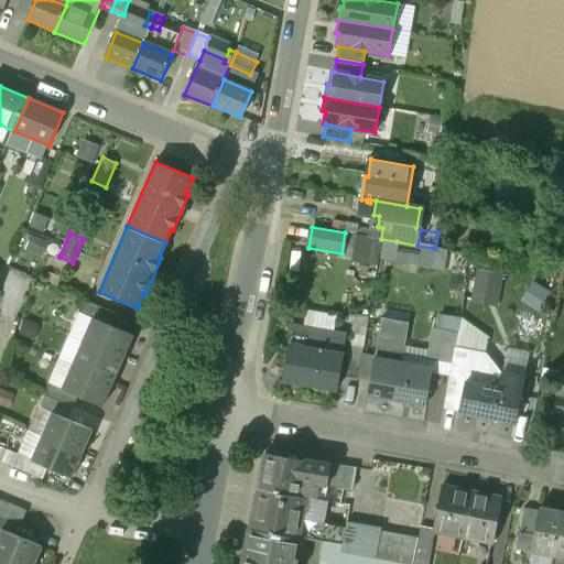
[(418,246),(397,241),(392,264),(430,270),(433,248),(418,246)]
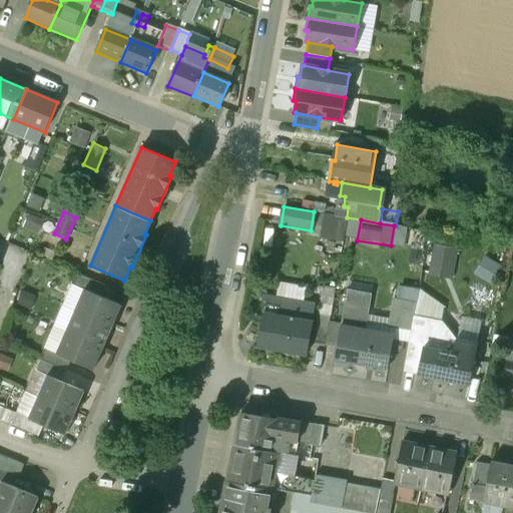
[(454,251),(434,248),(429,280),(449,283),(454,251)]
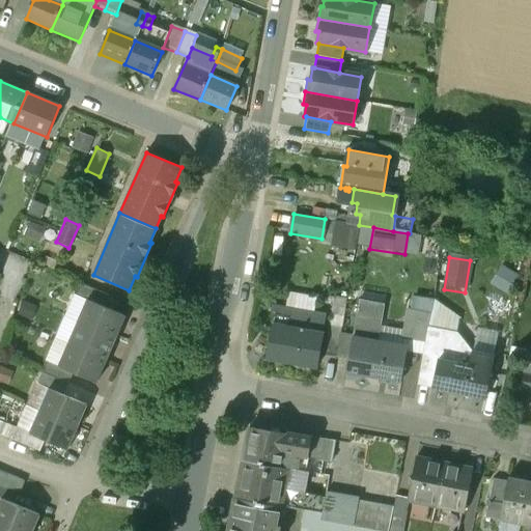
[(516,280),(500,270),(490,286),(506,297),(516,280)]
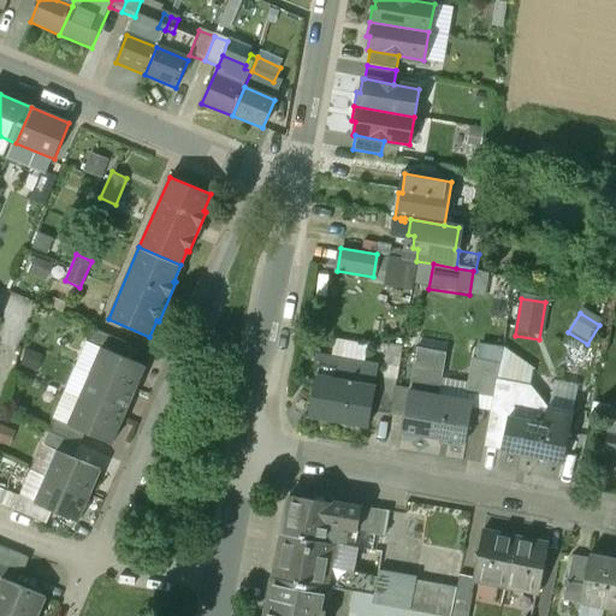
[(125,343),(94,330),(89,342),(101,348),(119,355),(125,343)]
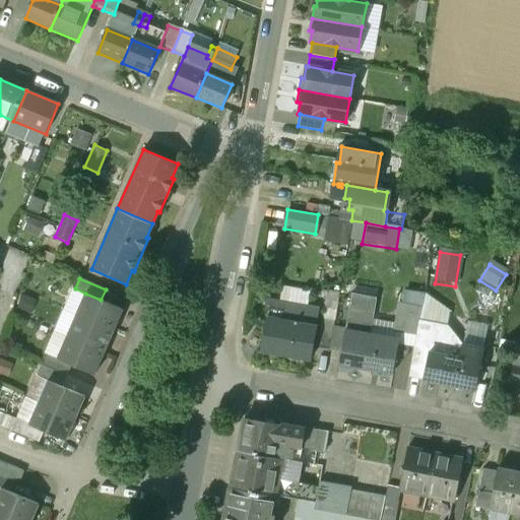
[(101,300),(85,294),(76,315),(113,331),(122,309),(101,300)]
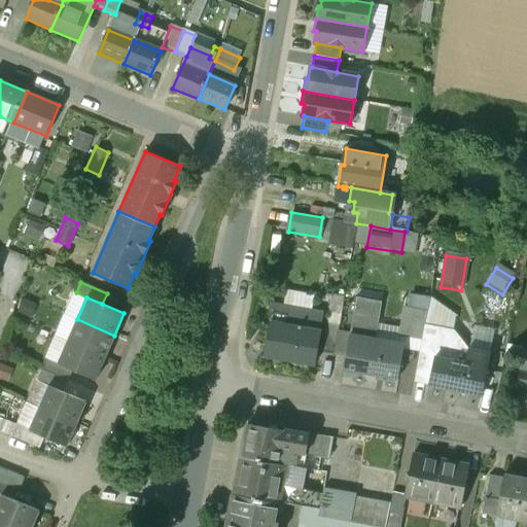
[(331,297),(322,356),(335,358),(339,336),(344,300),(331,297)]
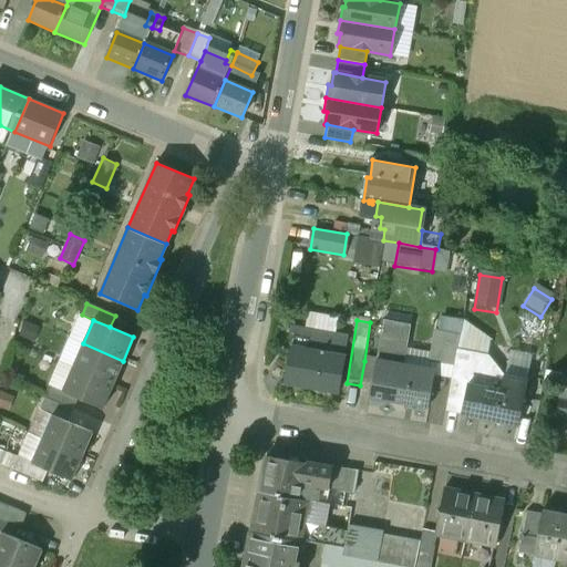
[(433,373),(401,368),(403,354),(405,354),(410,326),(383,321),(377,363),(373,388),(371,402),(428,411),(433,373)]
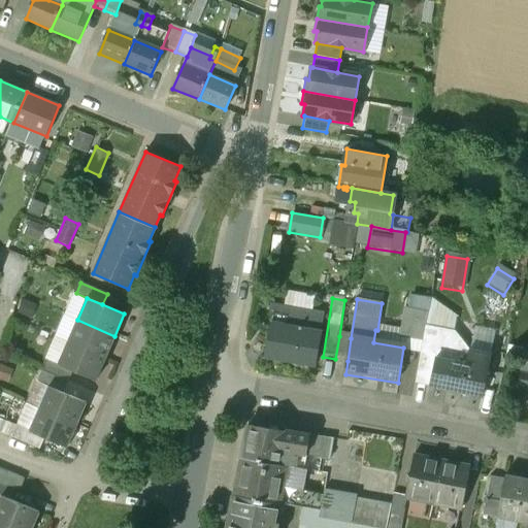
[(323,319),(289,314),(290,310),(273,307),(265,361),(316,369),(323,319)]
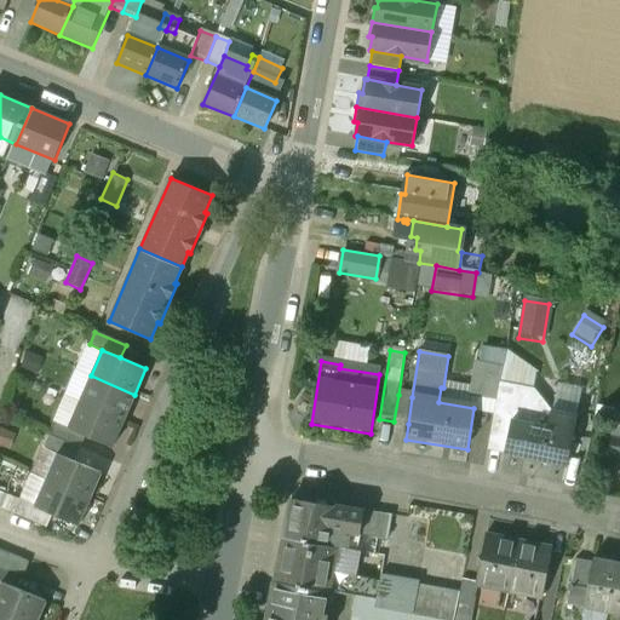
[(500,369),(474,366),(469,400),(495,405),(498,386),(500,369)]
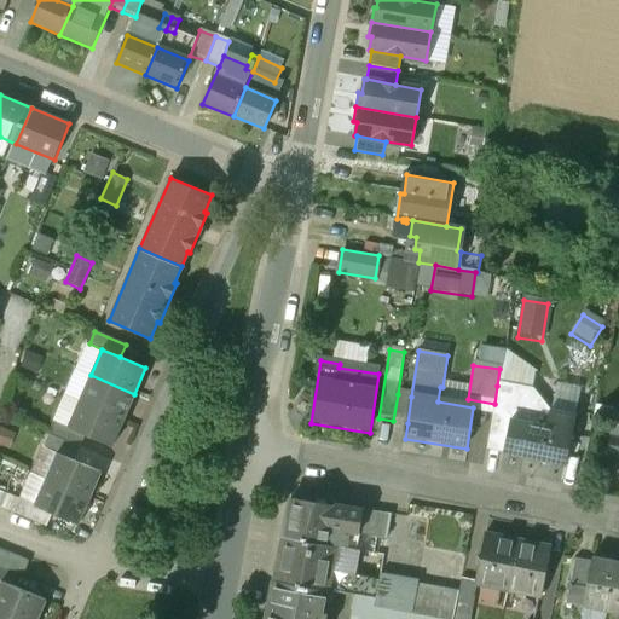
[(134,394),(91,375),(80,400),(123,420),(134,394)]
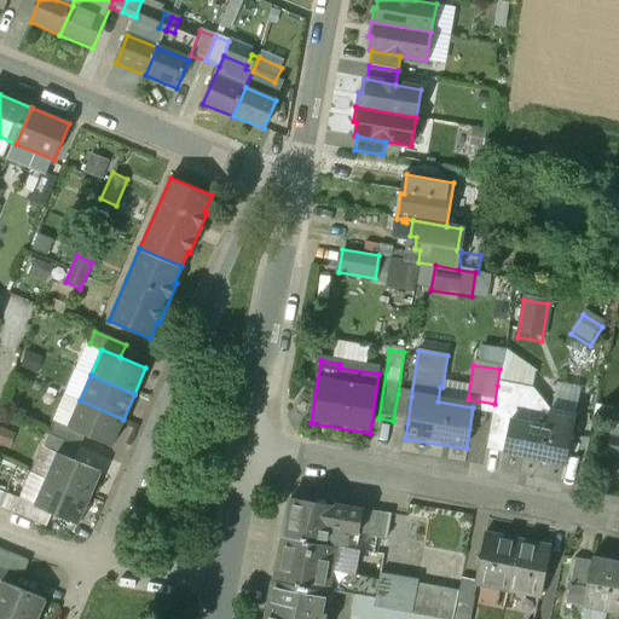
[(532,392),(497,386),(495,403),(495,404),(492,416),(513,420),(505,458),(565,469),(571,437),(570,437),(573,420),(551,416),(532,392)]
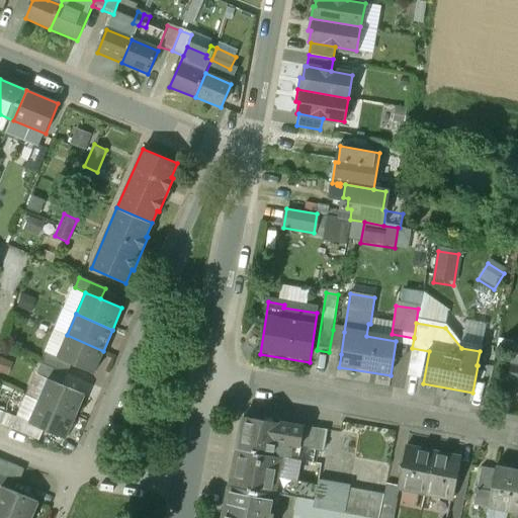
[(344,332),(333,330),(329,352),(341,354),(344,332)]
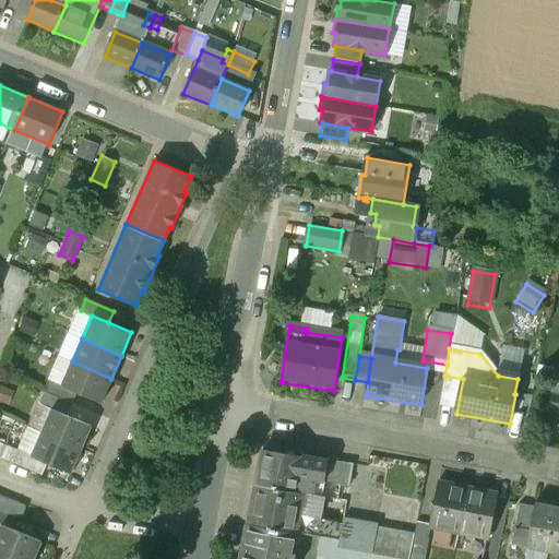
[(111,379),(72,361),(61,385),(78,392),(102,402),(111,379)]
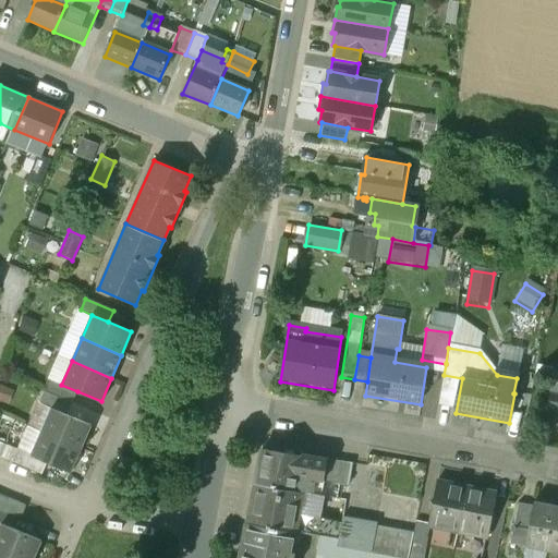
[(462,378),(444,375),(438,410),(456,413),(462,378)]
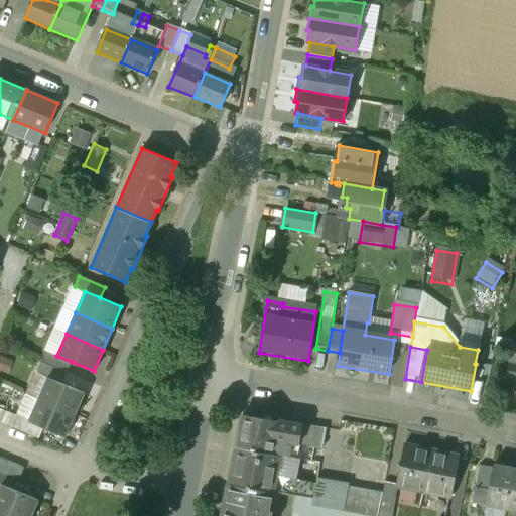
[(56,356),(45,351),(40,362),(67,373),(72,362),(56,356)]
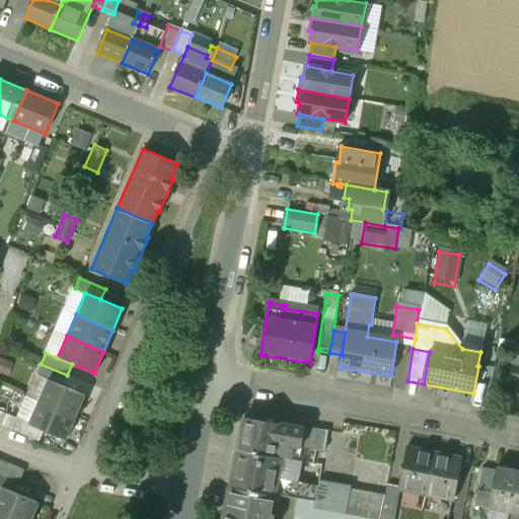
[(67,375),(41,364),(36,375),(48,379),(62,386),(67,375)]
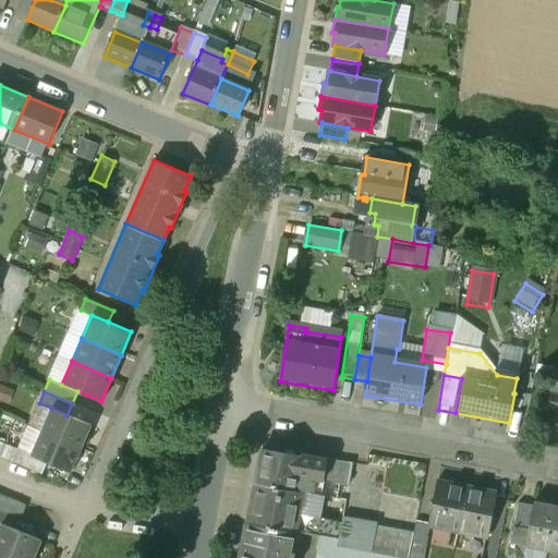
[(67,415),(51,408),(41,432),(81,449),(91,425),(67,415)]
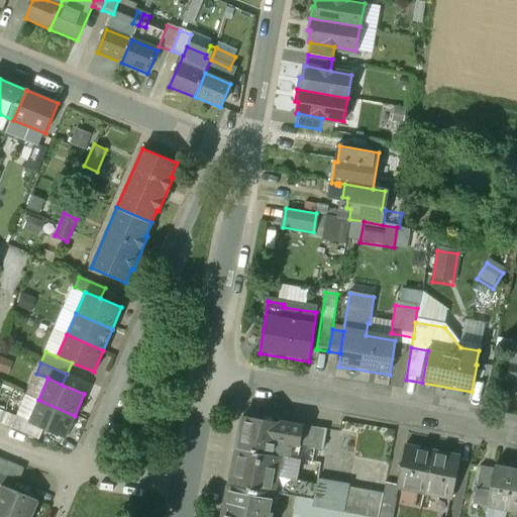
[(38,400),(26,395),(17,416),(43,428),(66,437),(75,416),(38,400)]
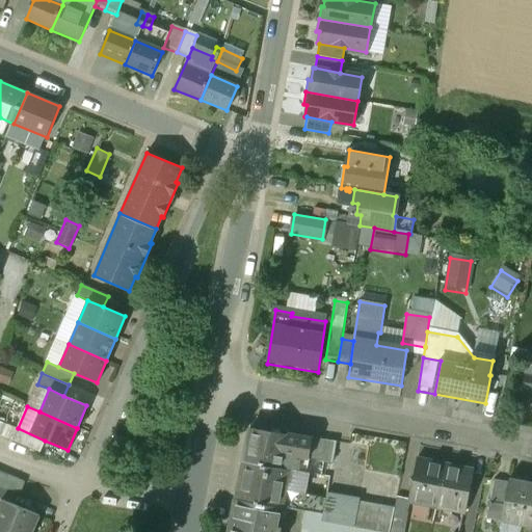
[(18,428),(10,426),(6,437),(40,452),(45,441),(18,428)]
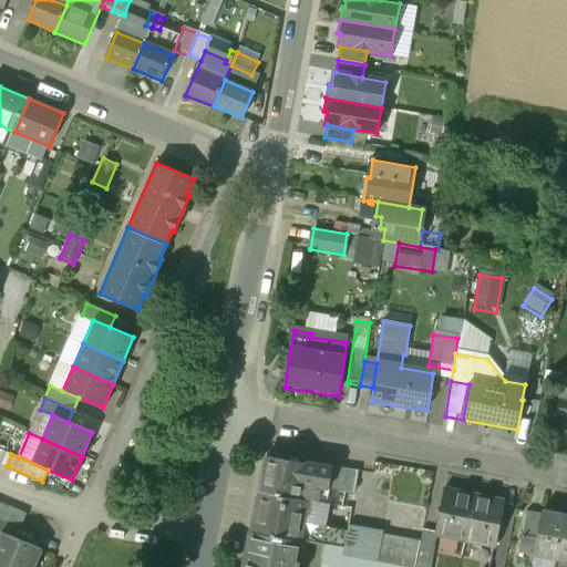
[(322,470),(270,460),(264,494),(287,498),(301,501),(305,486),(318,490),(322,470)]
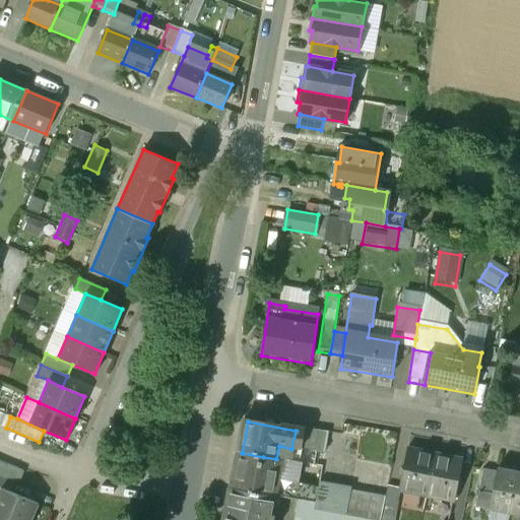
[(331,434),(296,428),(296,431),(291,449),(327,455),(331,434)]
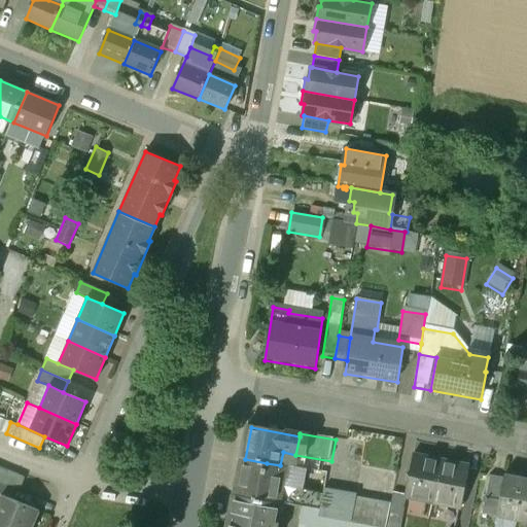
[(444,462),(415,456),(407,494),(407,495),(409,495),(434,501),(444,462)]
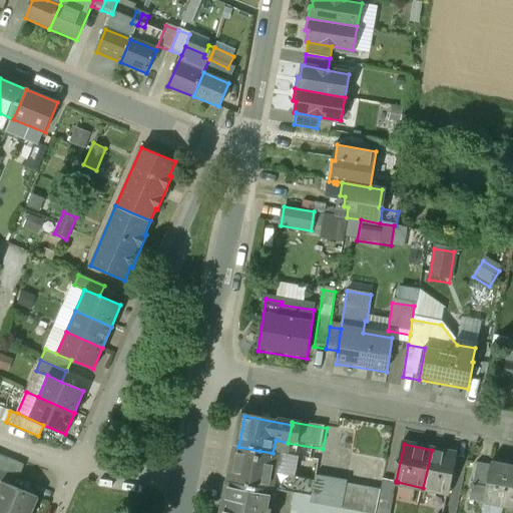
[(260,451),(238,447),(232,482),(253,485),(260,451)]
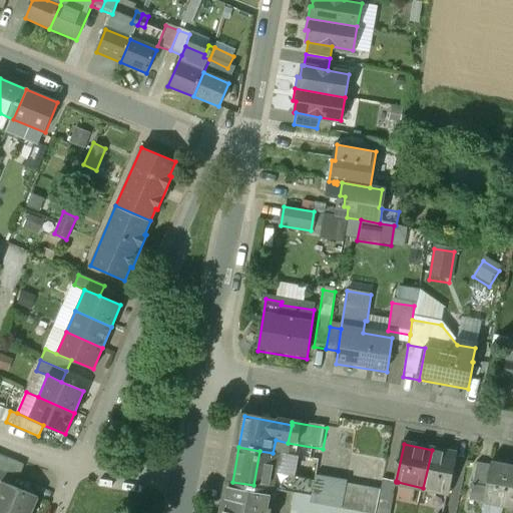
[(458,455),(432,450),(423,488),(450,493),(458,455)]
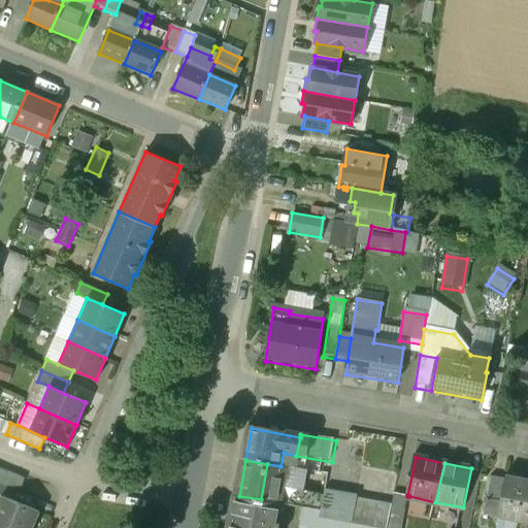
[(25,479),(0,467),(0,481),(13,488),(20,490),(25,479)]
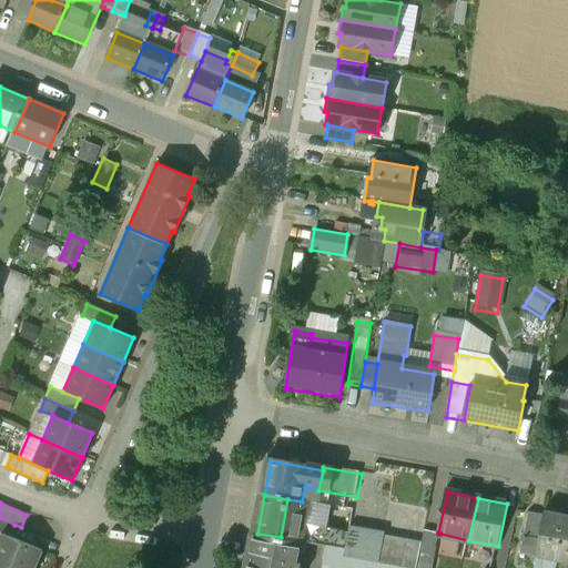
[(546,517),(533,515),(528,537),(541,540),(546,517)]
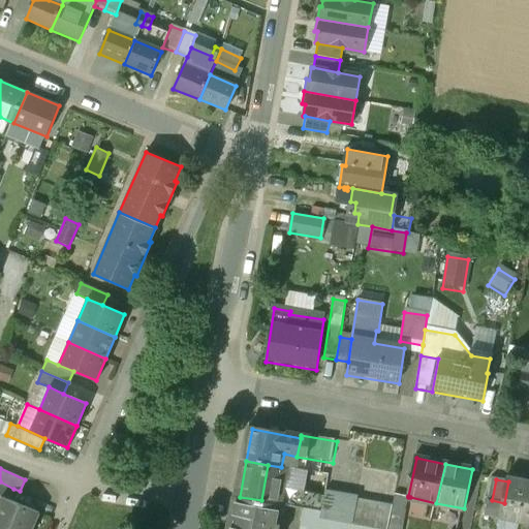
[(528,484),(509,480),(508,481),(504,503),(501,514),(522,519),(521,523),(528,524),(528,484)]
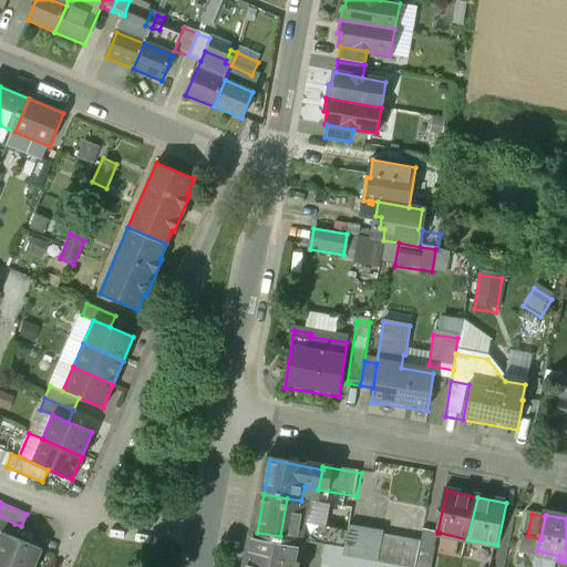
[(14,524),(0,516),(0,531),(1,532),(10,536),(14,524)]
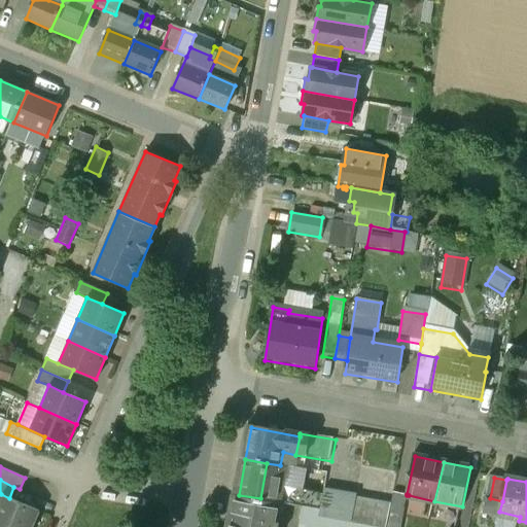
[(358,494),(327,488),(322,517),(343,521),(353,523),(357,495),(358,494)]
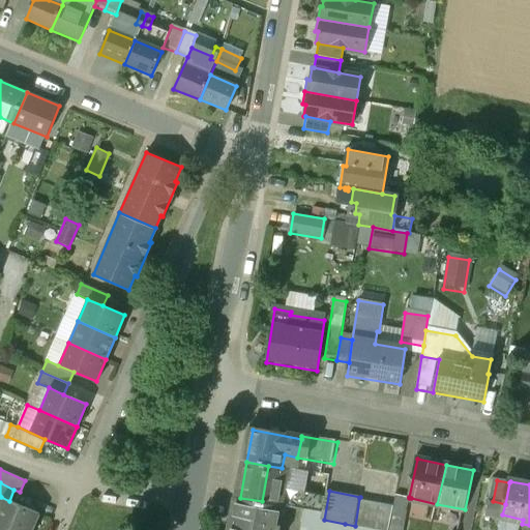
[(390,529),(404,529),(411,498),(409,498),(409,497),(398,495),(390,529)]
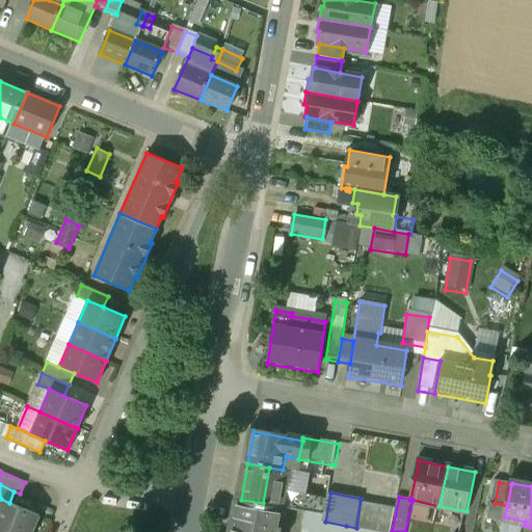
[(9,503),(1,499),(0,502),(0,525),(16,531),(31,531),(40,515),(9,503)]
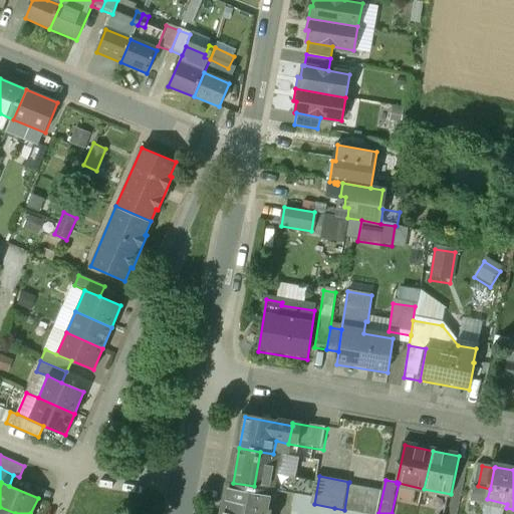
[(254,486),(233,483),(227,513),(268,513),(269,510),(274,511),(278,491),(254,486)]
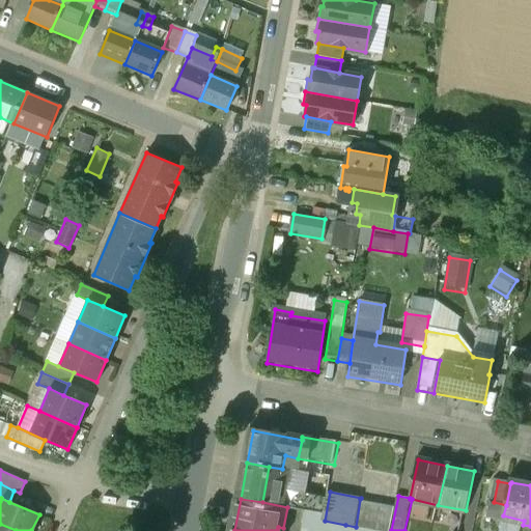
[(389,530),(395,506),(360,499),(356,527),(382,530),(389,530)]
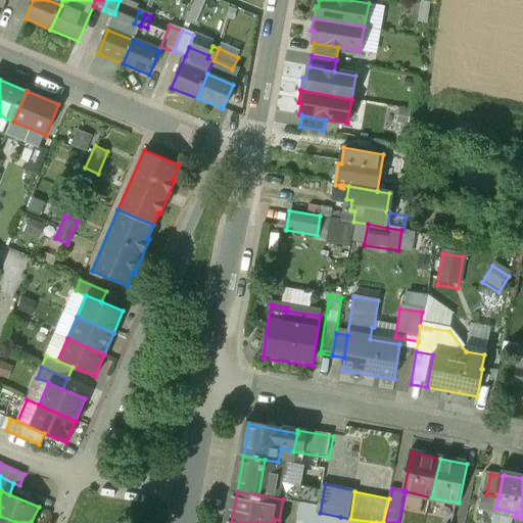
[(320,513),(302,510),(300,522),(338,522),(340,517),(320,513)]
